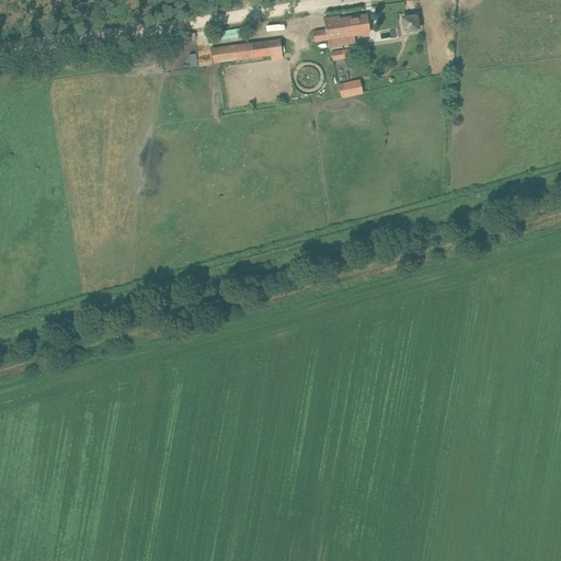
[(339,16),(324,19),(329,48),(355,44),(354,35),(369,33),(366,15),(340,20),(339,16)]
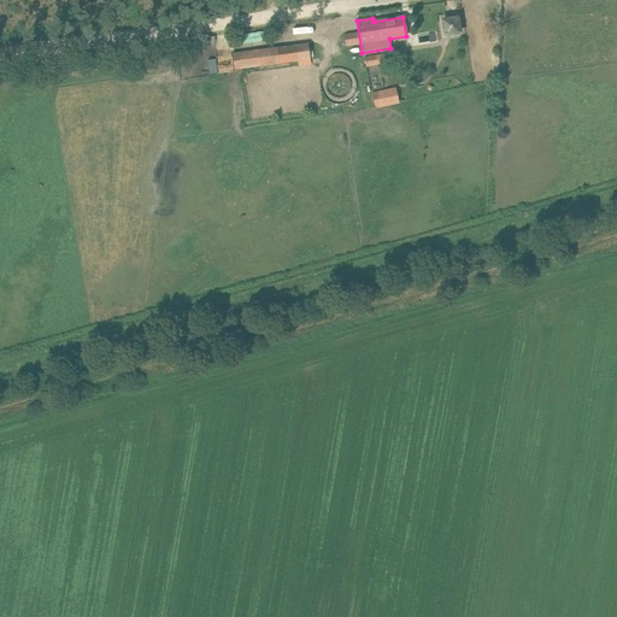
[(457,18),(442,21),(445,35),(459,33),(457,18)]
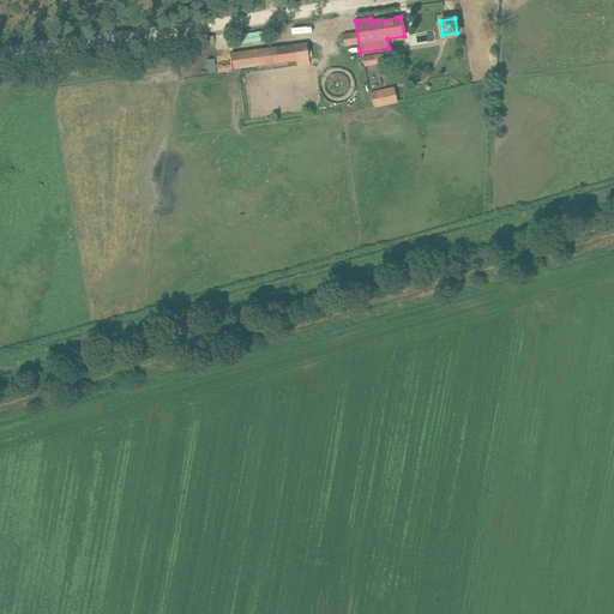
[(306,43),(275,47),(277,64),(308,60),(306,43)]
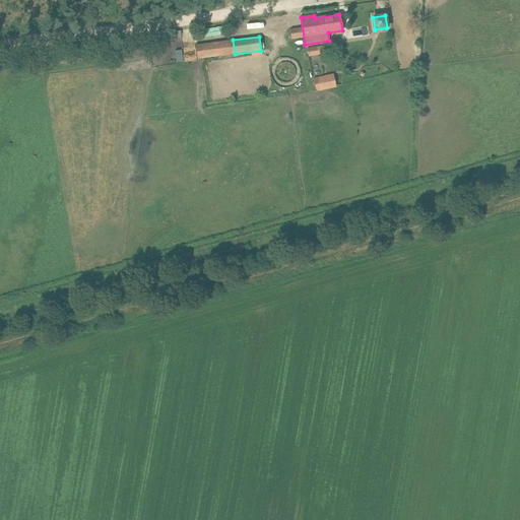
[(218,56),(216,42),(196,45),(198,57),(198,59),(218,56)]
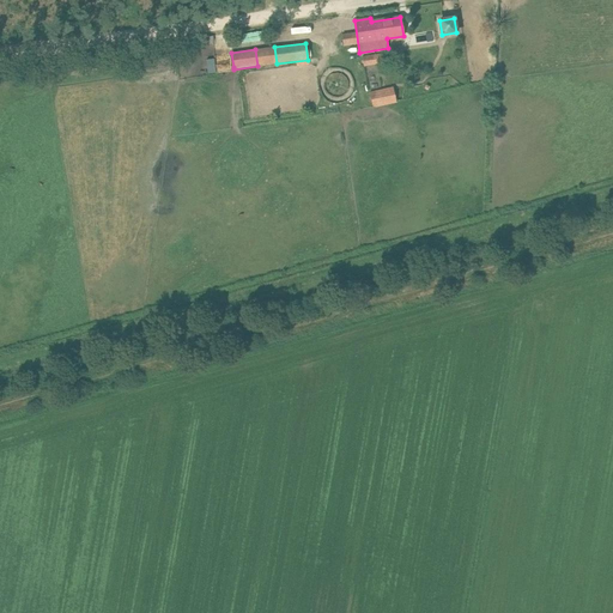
[(384,64),(382,54),(362,56),(364,66),(384,64)]
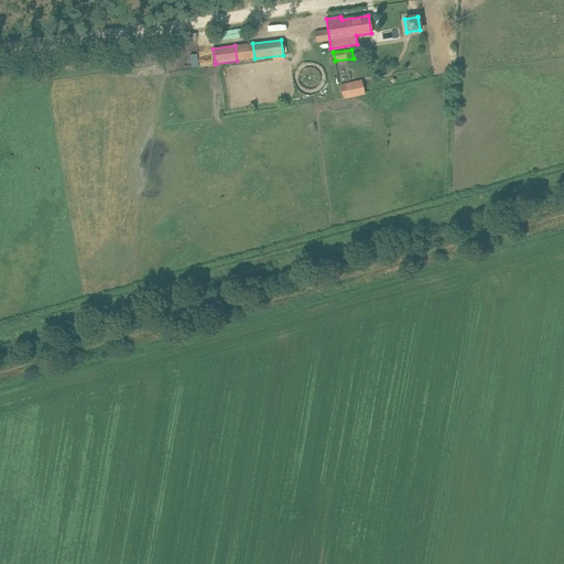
[(344,96),(366,91),(362,78),(340,84),(344,96)]
